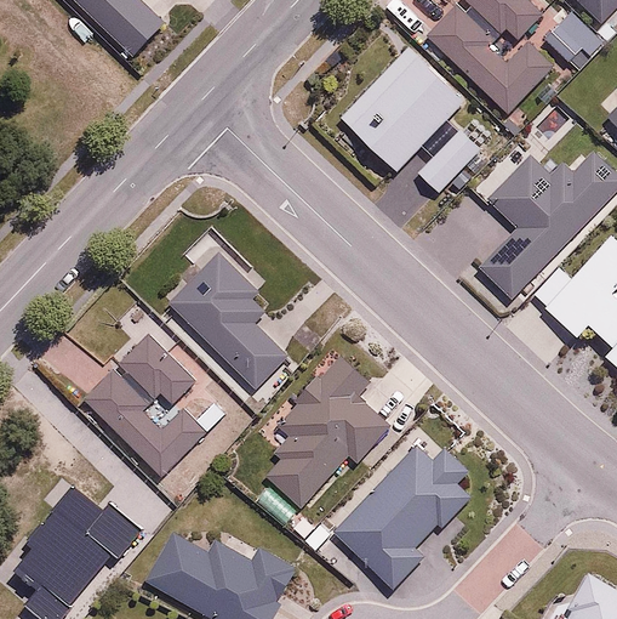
[(68,0),(130,60),(164,24),(138,0),(68,0)]
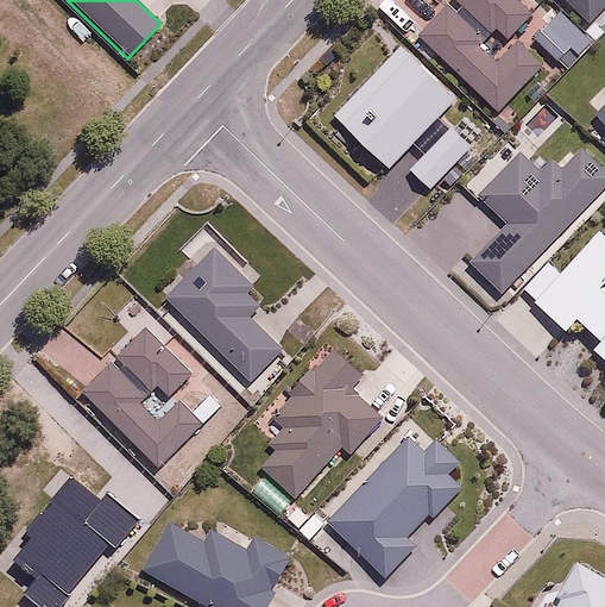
[(533,11),(521,0),(453,0),(420,36),(500,112),(542,68),(516,43),(498,63),(479,45),(495,29),(506,39),(533,11)]
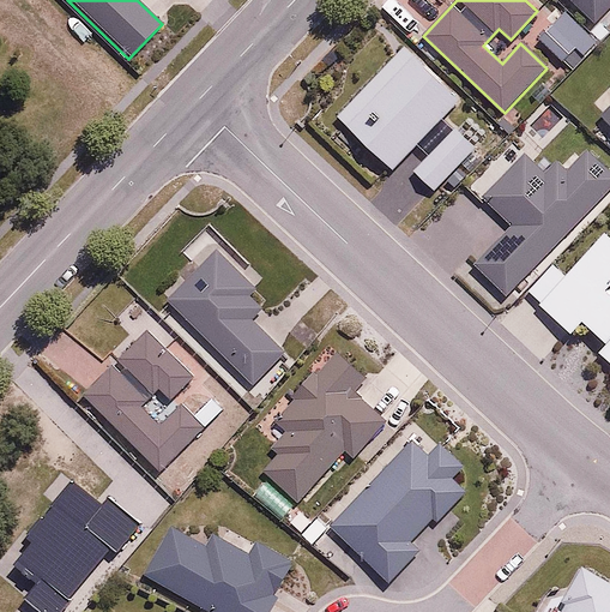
[(609,0),(563,0),(589,24),(609,3),(609,0)]
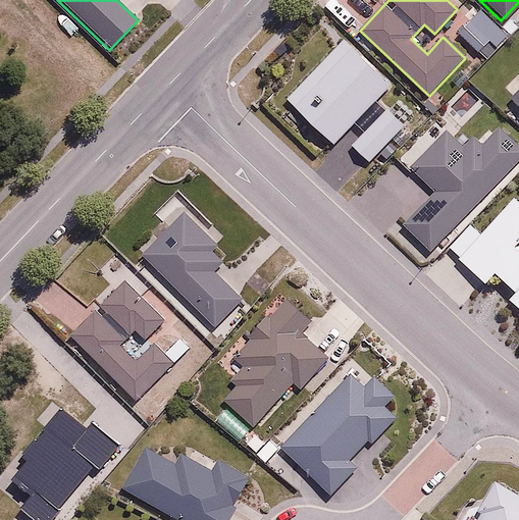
[(504,32),(483,11),(460,34),(481,54),(504,32)]
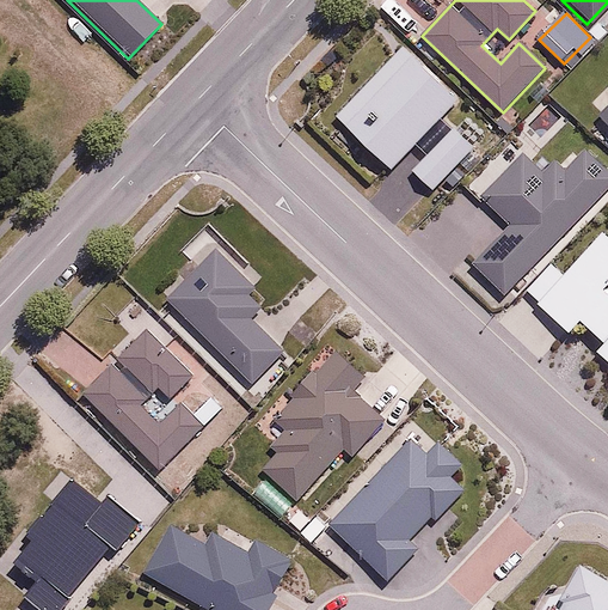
[(456,101),(400,48),(335,116),(391,169),(456,101)]
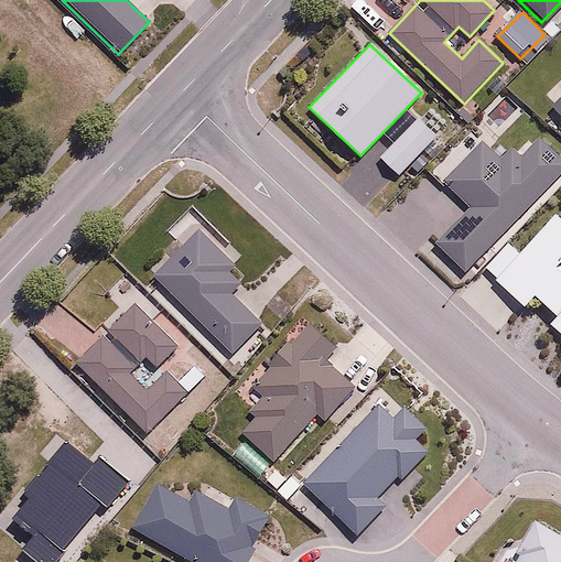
[(435,133),(419,117),(380,159),(397,174),(435,133)]
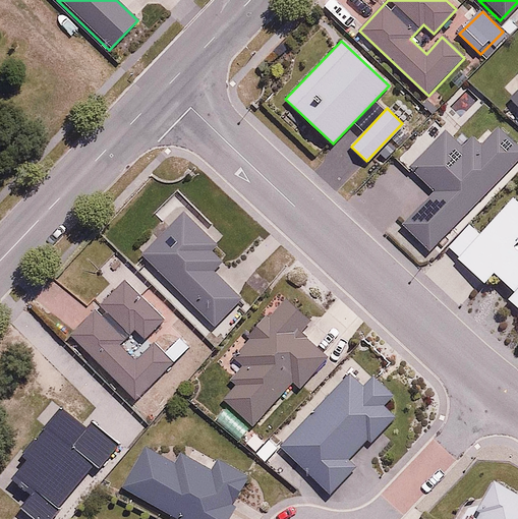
[(447,132),(412,167),(435,189),(402,222),(430,249),(517,161),(517,152),(495,129),(477,147),(468,138),(460,146),(447,132)]
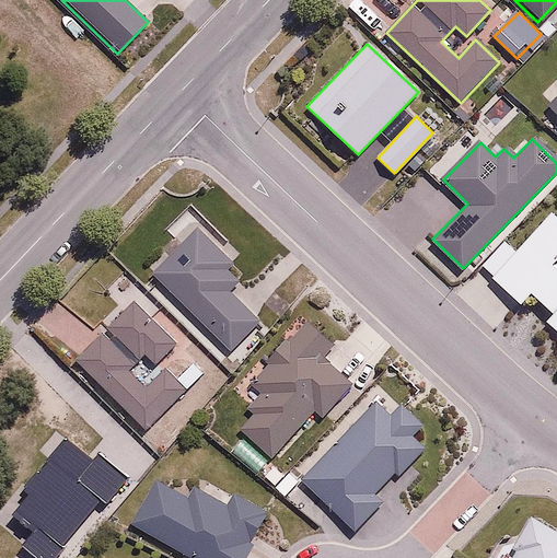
[(556,258),(556,217),(552,212),(494,278),(524,305),(533,294),(553,312),(544,321),(556,332),(556,267),(553,264),(556,258)]
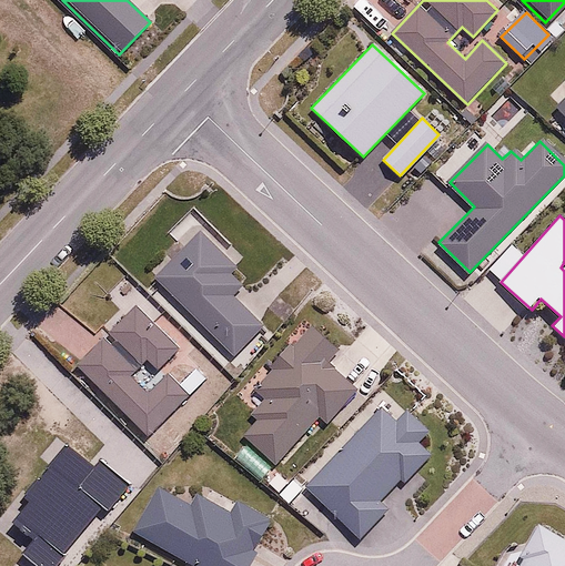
[(199,232),(152,279),(232,360),(262,330),(230,296),(240,286),(226,273),(233,266),(199,232)]
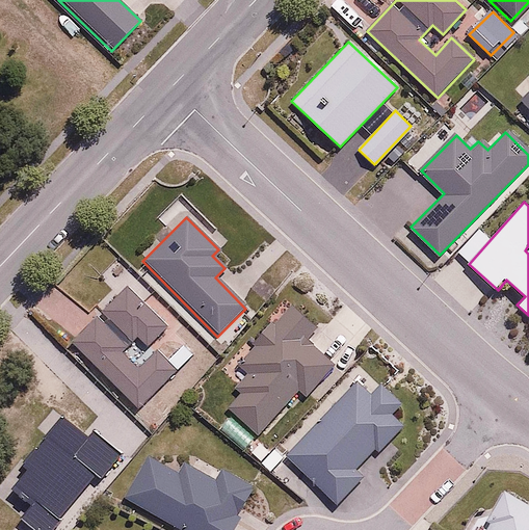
[(165,326),(127,288),(72,343),(138,408),(176,371),(158,353),(139,371),(121,352),(134,338),(144,348),(165,326)]
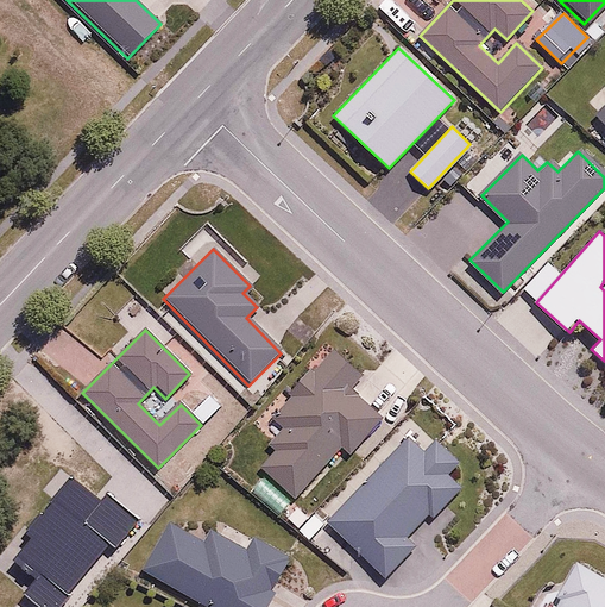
[(380,420),(345,390),(358,376),(331,354),(317,368),(310,361),(289,387),(296,393),(272,420),(282,429),(251,465),(298,505),(339,455),(346,461),(380,420)]
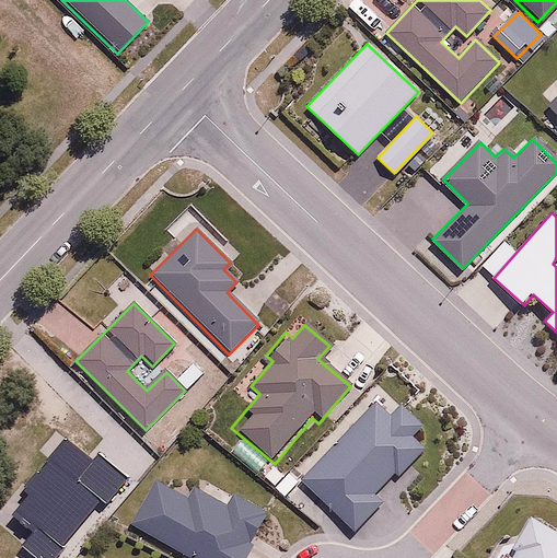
[(389,416),(374,403),(299,485),(357,537),(385,507),(374,497),(394,475),(398,478),(425,450),(413,438),(424,427),(398,404),(389,416)]
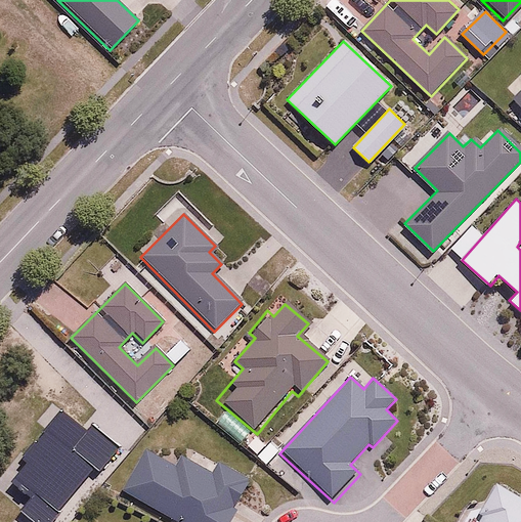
[(13,485),(33,501),(20,516),(27,521),(58,521),(119,448),(93,427),(88,432),(60,409),(14,466),(24,473),(13,485)]
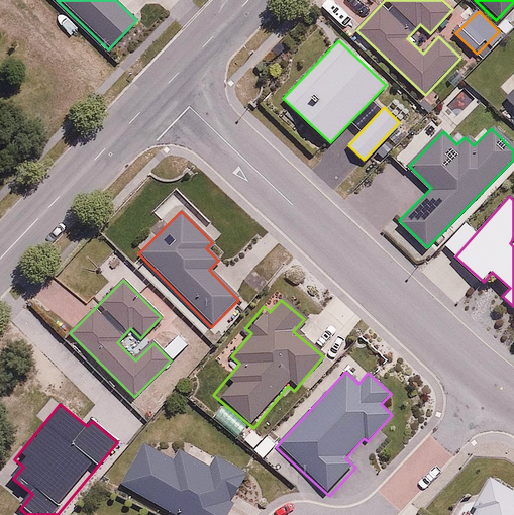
[(232,514),(242,497),(237,494),(249,472),(214,452),(207,466),(177,450),(172,459),(144,445),(120,491),(165,514),(232,514)]
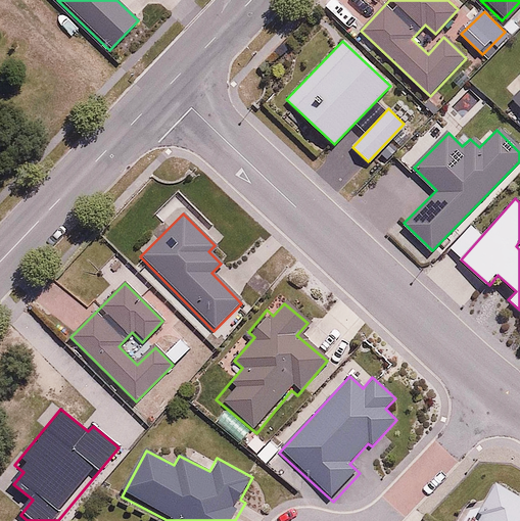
[(519,520),(519,496),(492,479),(473,508),(481,513),(476,520),(519,520)]
